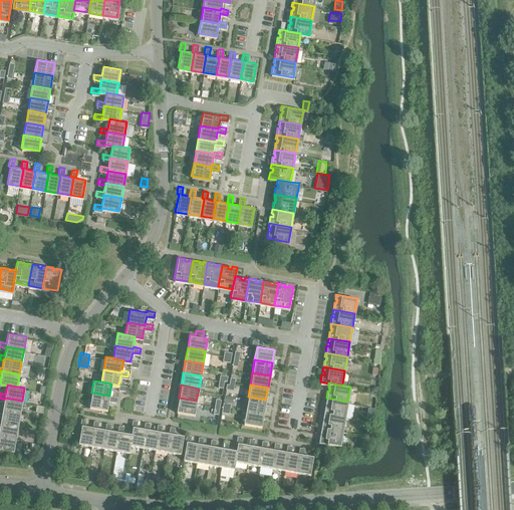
[(109,396),(91,393),(89,406),(106,409),(108,399),(116,401),(117,396),(109,394),(109,396)]
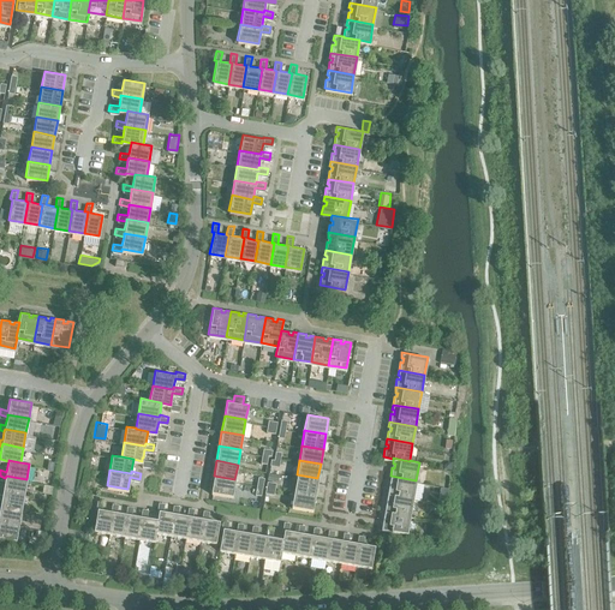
[(297,474),(294,490),(315,494),(317,478),(297,474)]
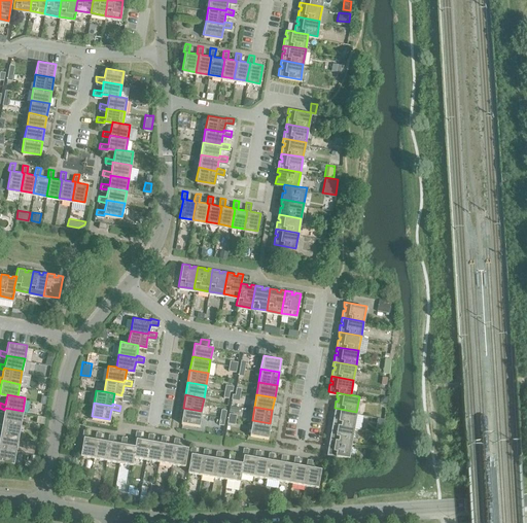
[(0,421),(2,422),(2,420),(21,423),(23,411),(5,408),(4,410),(3,417),(0,416),(0,421)]
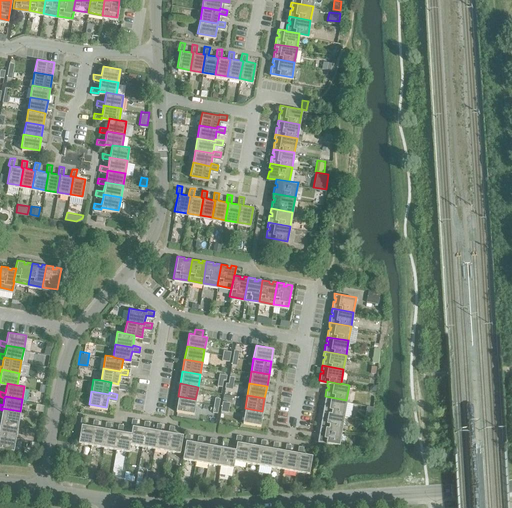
[(195,399),(178,396),(176,409),(193,412),(195,399)]
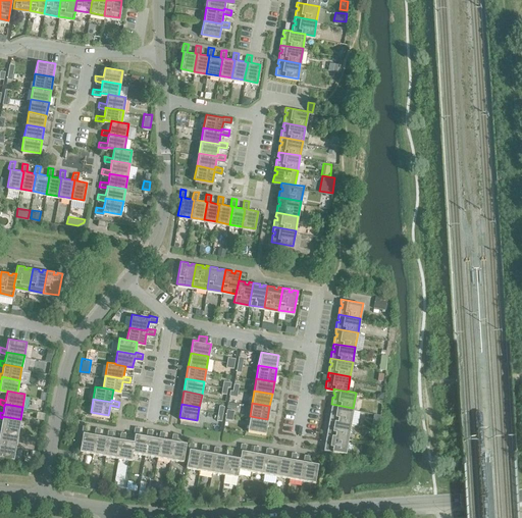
[(330,411),(328,418),(351,422),(353,408),(331,404),(330,408),(332,409),(332,412),(330,411)]
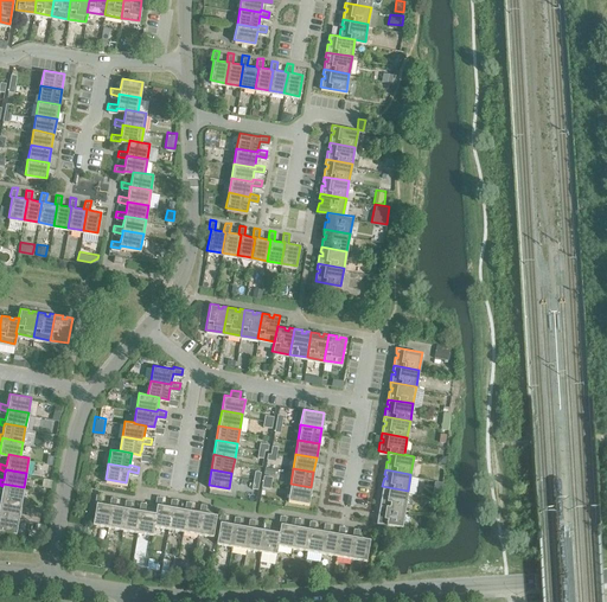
[(0,499),(0,498),(21,501),(24,487),(2,484),(2,486),(1,494),(0,494),(0,499)]
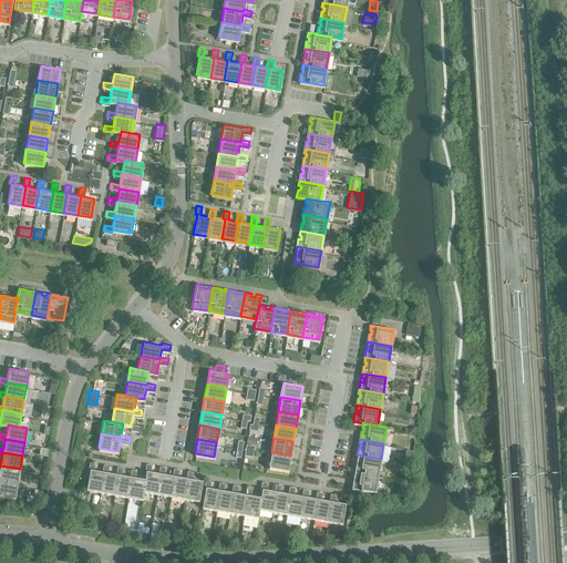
[(290,456),(271,452),(268,467),(288,470),(290,456)]
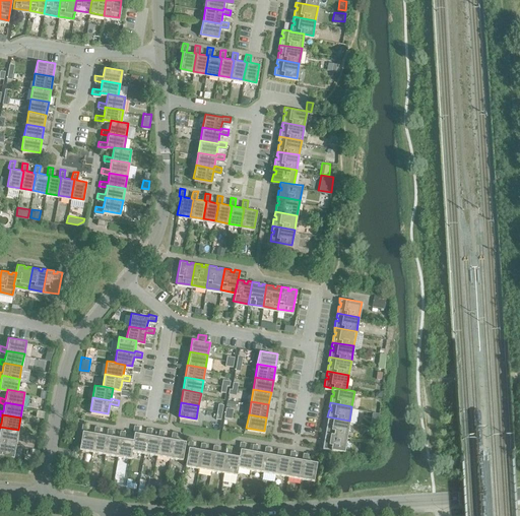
[(326,425),(325,432),(346,435),(349,421),(327,416),(327,422),(329,422),(328,425),(326,425)]
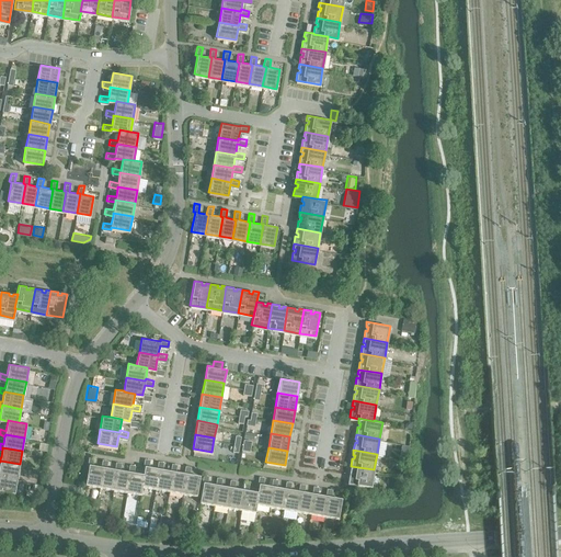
[(86,482),(99,486),(103,466),(100,466),(92,464),(93,456),(88,455),(87,464),(89,464),(86,482)]
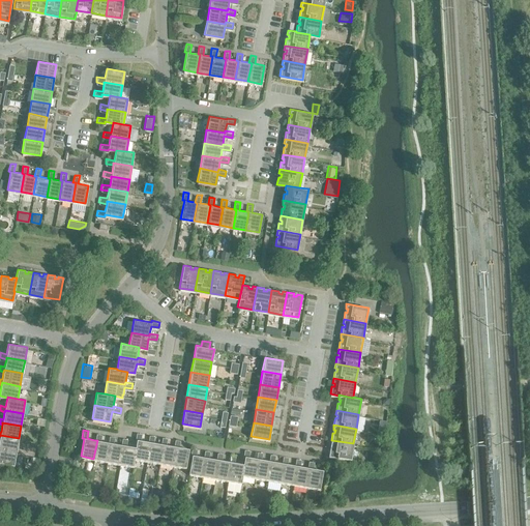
[(134,458),(146,460),(150,441),(147,441),(140,440),(141,432),(136,431),(135,439),(137,439),(135,446),(136,446),(134,458)]
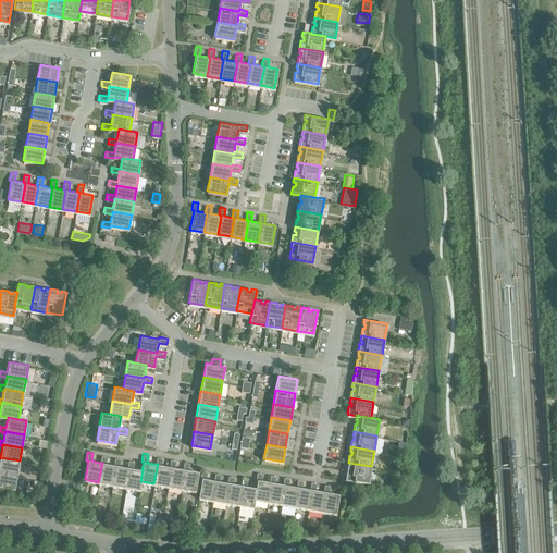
[(98,482),(112,484),(115,465),(113,465),(106,463),(107,455),(101,454),(99,463),(102,463),(98,482)]
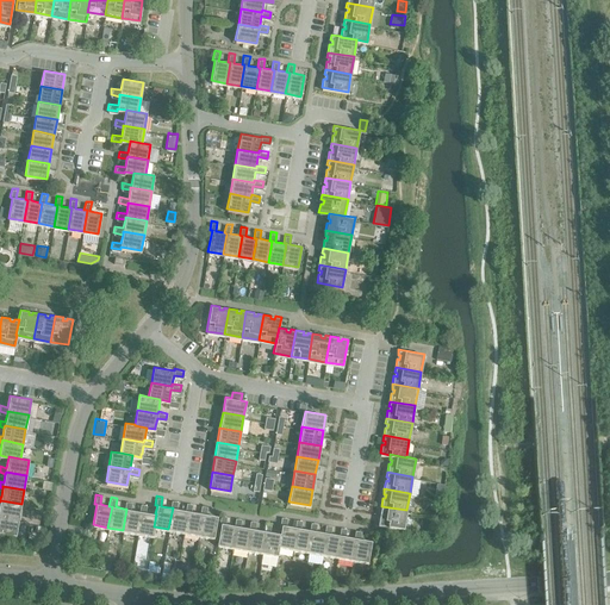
[(168,529),(184,531),(187,511),(185,510),(175,509),(178,499),(172,498),(169,507),(173,507),(168,529)]
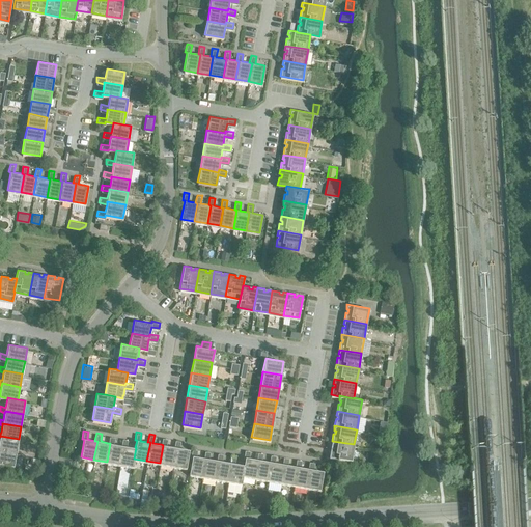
[(107,462),(119,464),(122,445),(120,445),(113,444),(114,436),(109,435),(108,443),(110,443),(107,462)]
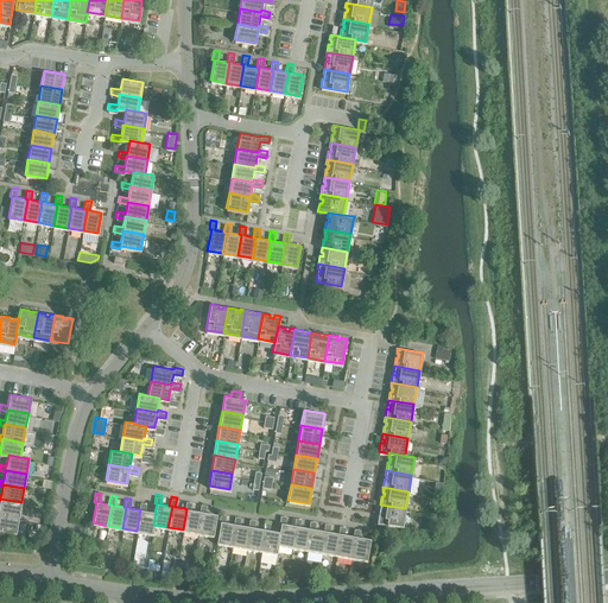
[(0,514),(19,518),(21,502),(0,499),(0,500),(0,514)]
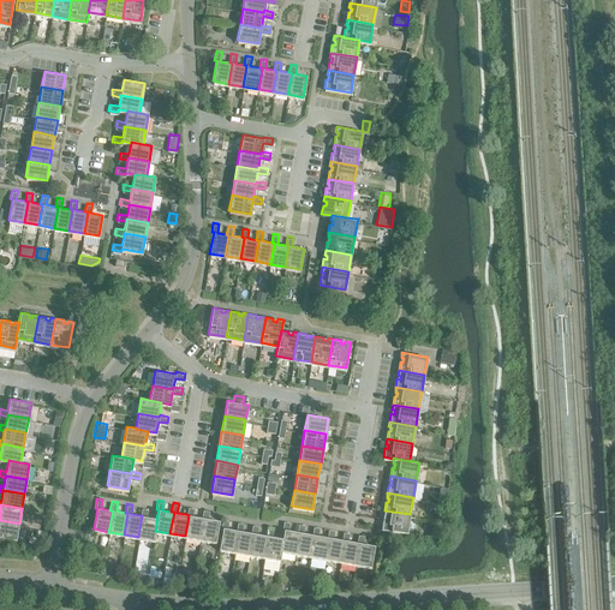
[(154,539),(155,531),(157,518),(156,518),(145,516),(148,507),(142,506),(139,515),(142,515),(138,537),(154,539)]
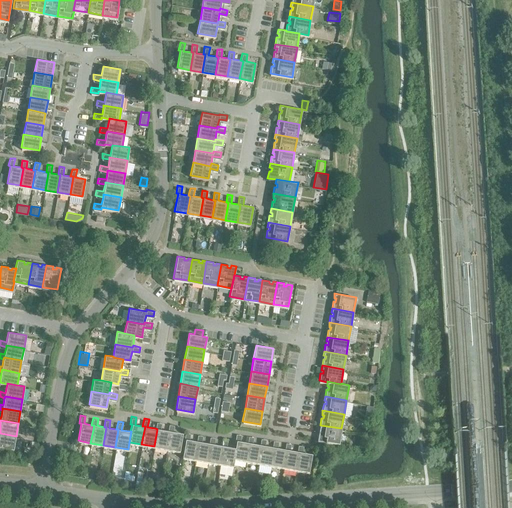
[(154,446),(166,448),(169,431),(167,430),(160,429),(161,422),(156,421),(155,428),(157,429),(154,446)]
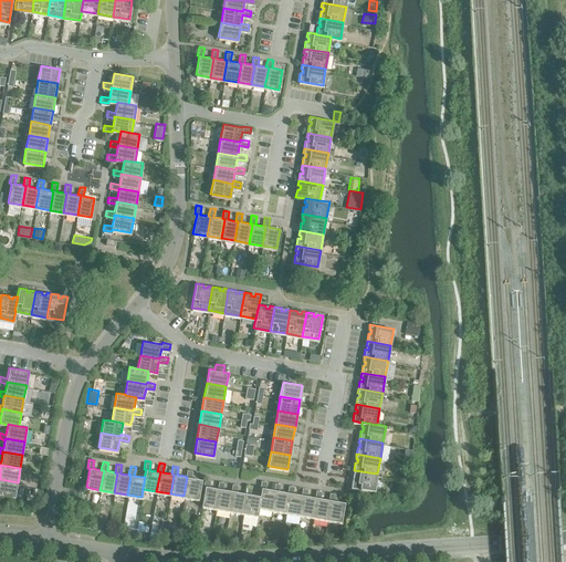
[(187,477),(184,496),(198,499),(201,479),(190,477),(192,469),(187,468),(185,476),(187,477)]
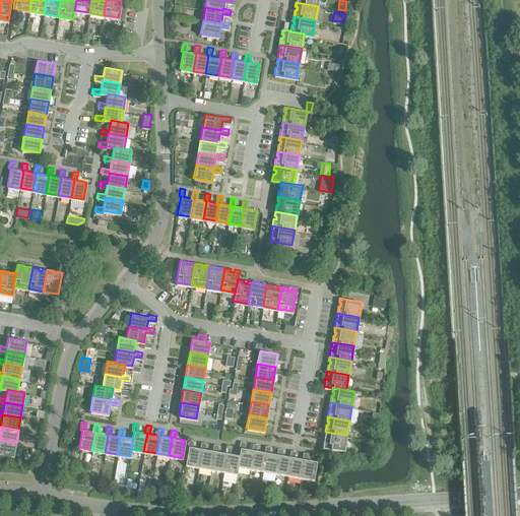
[(346,435),(325,432),(324,436),(326,436),(326,440),(323,439),(322,446),(344,450),(346,435)]
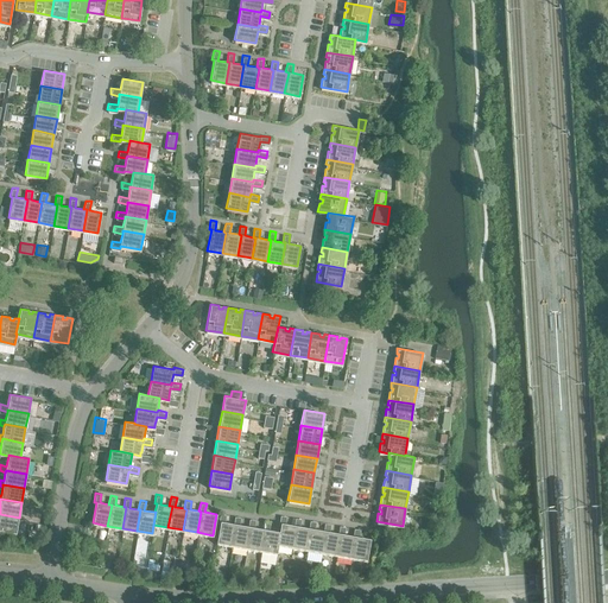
[(216,541),(232,545),(235,524),(233,524),(225,521),(226,513),(220,512),(219,521),(220,521),(216,541)]
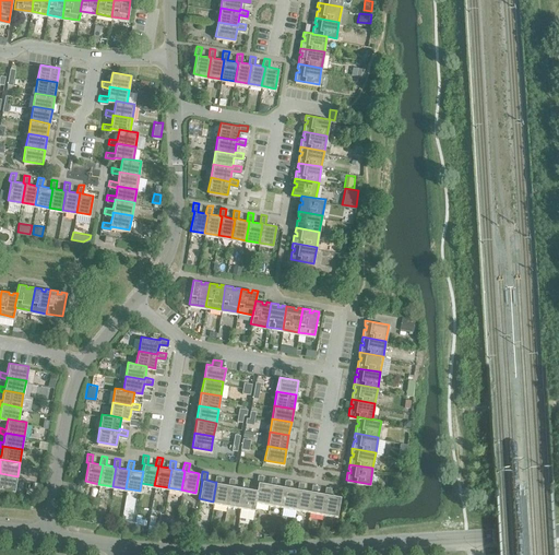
[(254,500),(256,500),(269,503),(272,484),(270,483),(261,482),(263,473),(258,472),(254,488),(257,489),(254,500)]
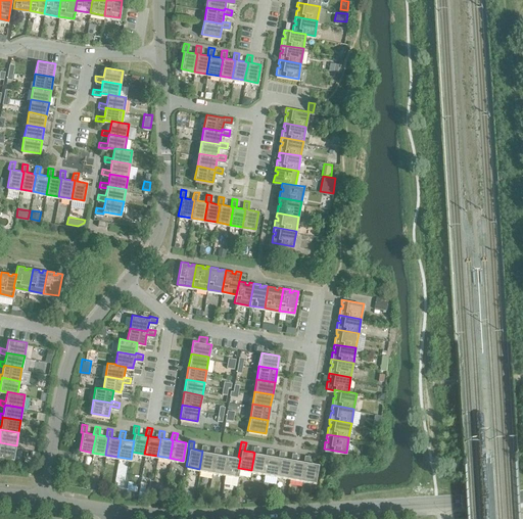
[(0,442),(0,456),(13,459),(16,445),(0,442)]
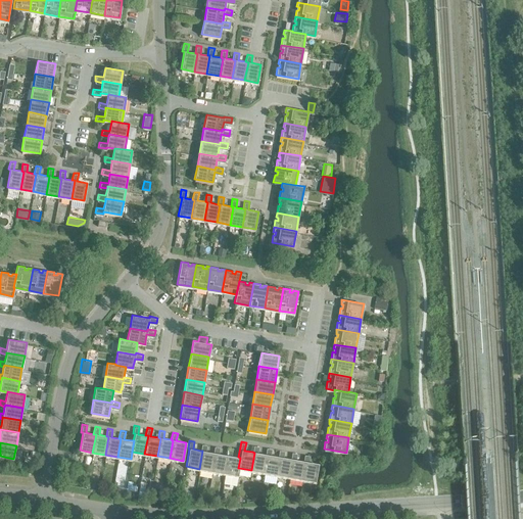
[(199,469),(211,471),(215,453),(212,453),(205,452),(206,443),(201,442),(200,451),(202,451),(199,469)]
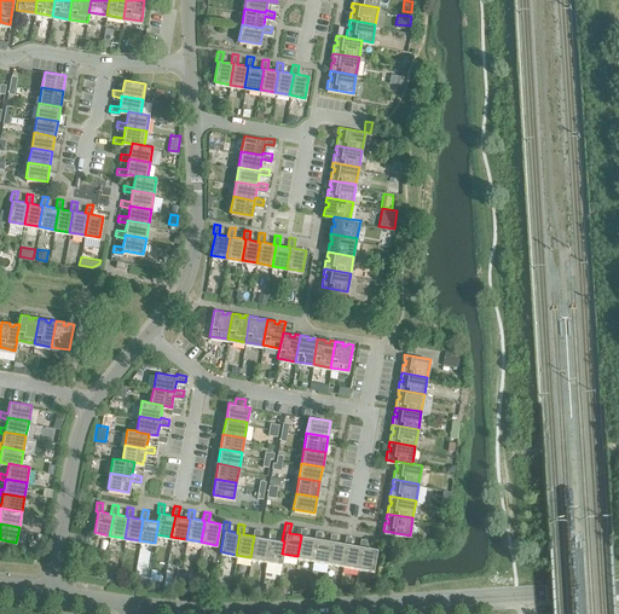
[(250,557),(266,560),(270,539),(267,538),(258,537),(260,527),(254,526),(252,536),(254,536),(250,557)]
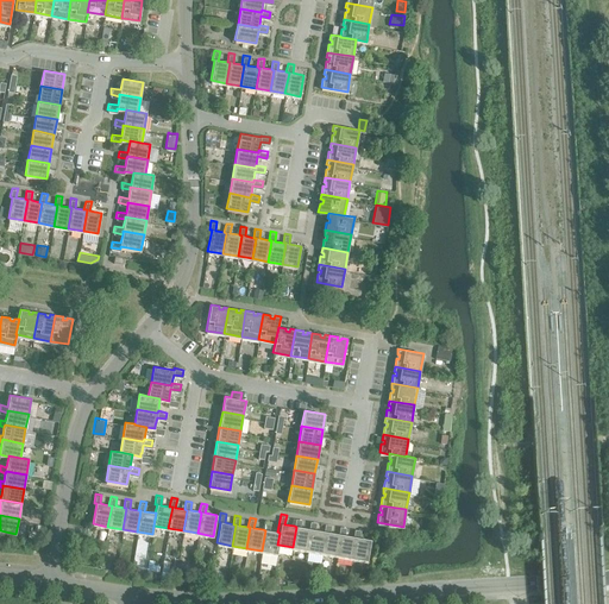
[(293,547),(307,549),(311,529),(308,528),(300,527),(301,518),(295,517),(294,526),(296,527),(293,547)]
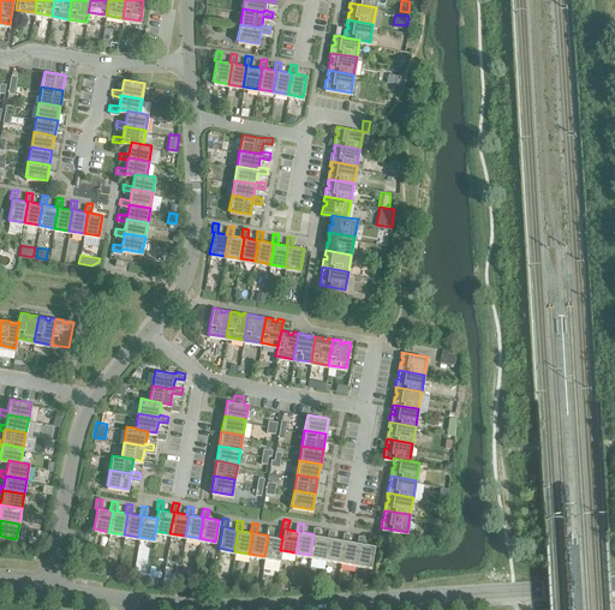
[(310,555),(326,558),(329,537),(327,537),(317,534),(320,526),(314,525),(311,533),(314,534),(310,555)]
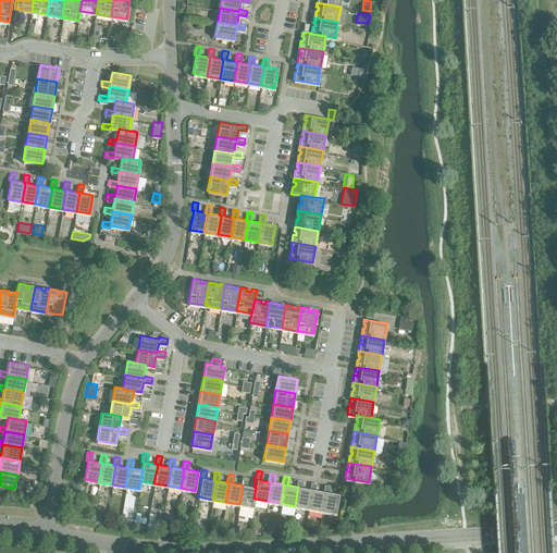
[(252,513),(255,499),(254,499),(256,488),(254,487),(246,486),(247,478),(242,477),(240,484),(243,486),(239,504),(238,511),(252,513)]
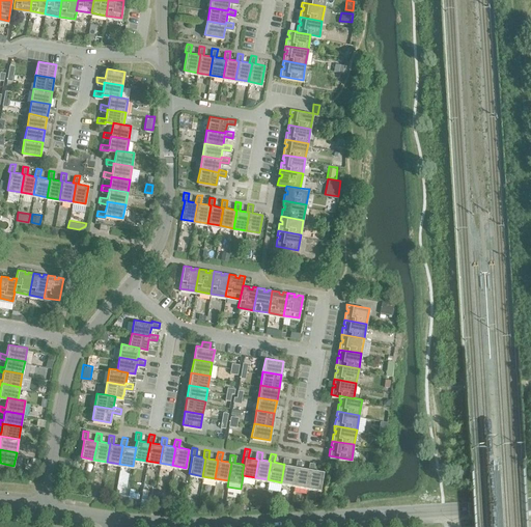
[(281,482),(294,484),(297,466),(295,466),(287,464),(288,456),(283,455),(282,464),(284,464),(281,482)]
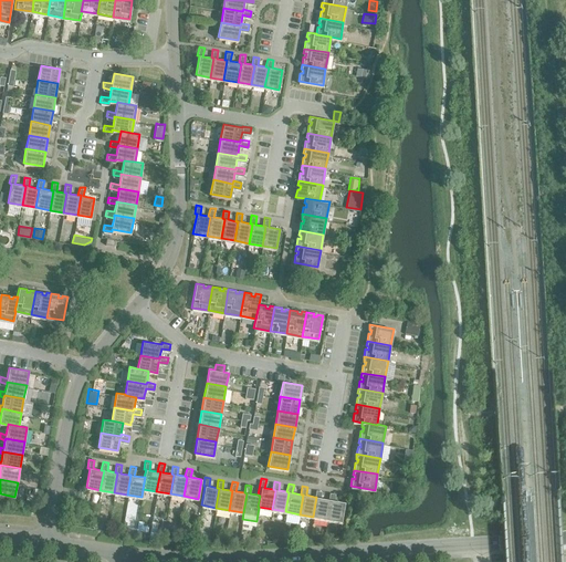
[(313,517),(326,519),(331,499),(327,499),(320,498),(321,489),(315,488),(314,497),(316,497),(313,517)]
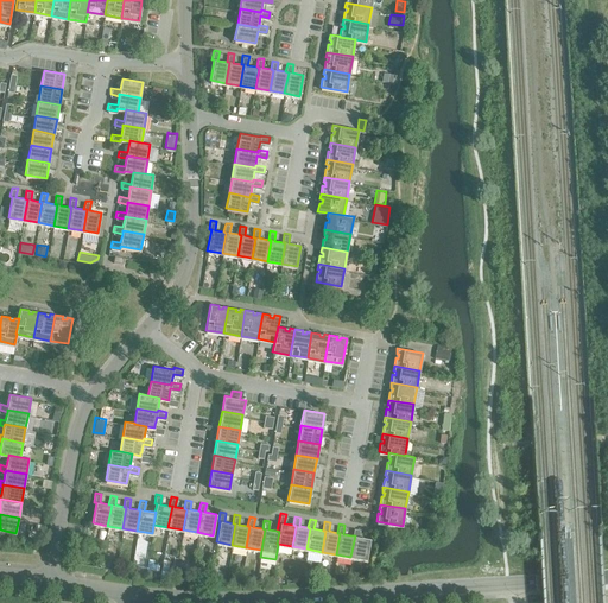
[(355,535),(350,557),(366,559),(371,539),(359,537),(360,527),(354,526),(352,535),(355,535)]
